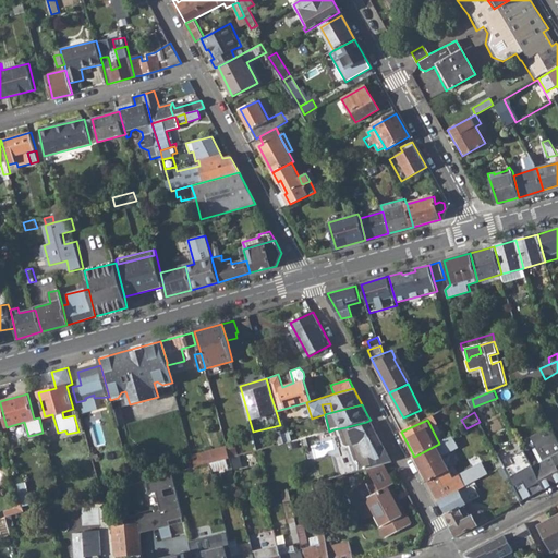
[(347,432),(346,427),(334,429),(340,443),(343,444),(350,457),(352,456),(360,471),(368,469),(384,464),(392,462),(372,423),(367,425),(347,432)]
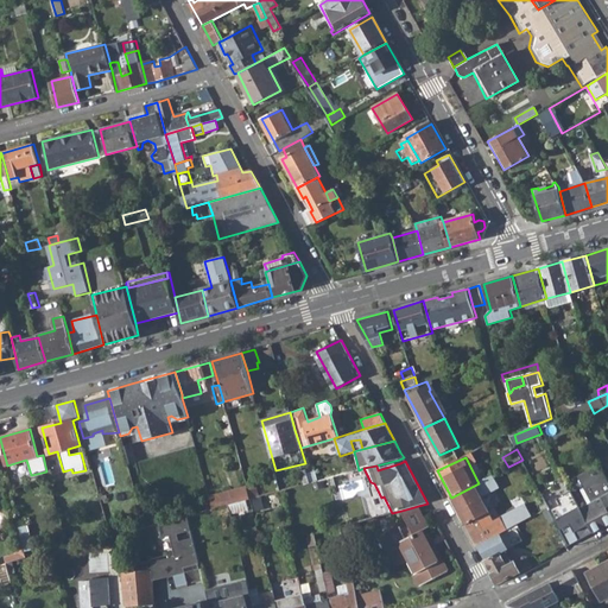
[(582,510),(594,532),(607,524),(607,477),(603,470),(596,474),(595,472),(588,474),(586,483),(587,486),(581,489),(589,504),(581,508),(582,510)]
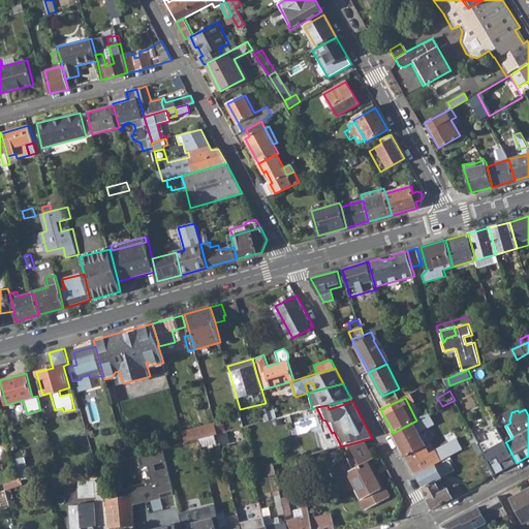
[(393,433),(414,474),(435,464),(452,456),(447,447),(437,453),(435,449),(430,453),(419,433),(435,424),(429,413),(416,421),(393,433)]
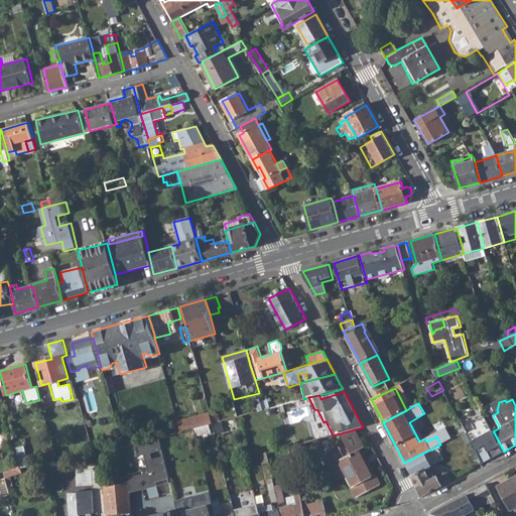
[(181,431),(213,423),(211,415),(210,413),(178,422),(181,431)]
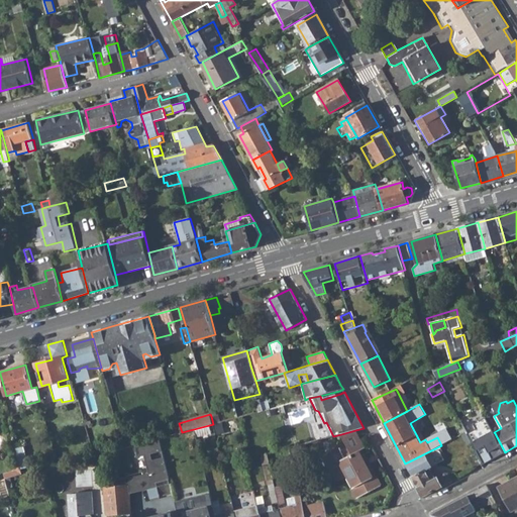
[(211,416),(213,424),(220,422),(217,414),(211,416)]
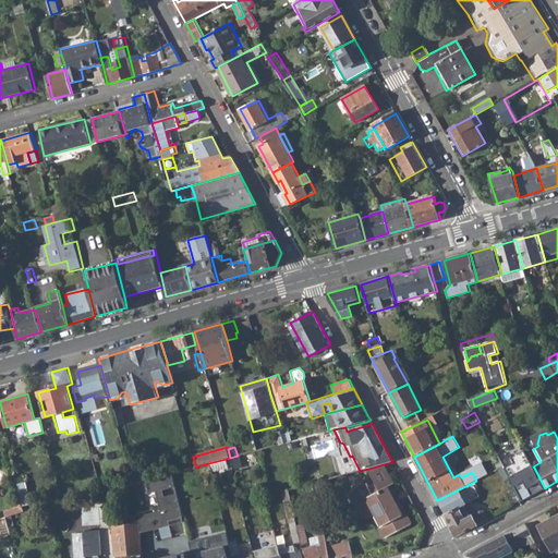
[(350,502),(358,516),(377,505),(380,510),(375,513),(383,526),(379,528),(385,537),(412,524),(400,501),(396,504),(387,488),(391,485),(393,484),(390,476),(384,464),(368,469),(376,483),(368,487),(366,483),(347,494),(349,498),(347,499),(349,504),(350,502)]
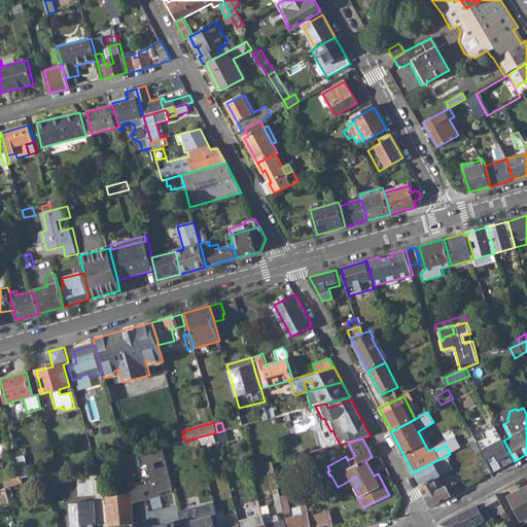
[(515,461),(504,442),(485,451),(494,468),(502,464),(503,467),(515,461)]
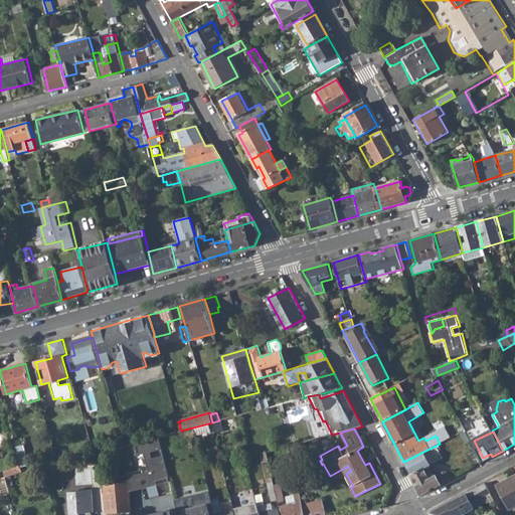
[(163,448),(160,436),(134,443),(137,455),(144,453),(148,470),(118,478),(127,486),(128,492),(147,487),(150,497),(159,495),(155,481),(169,477),(164,454),(153,457),(151,451),(163,448)]
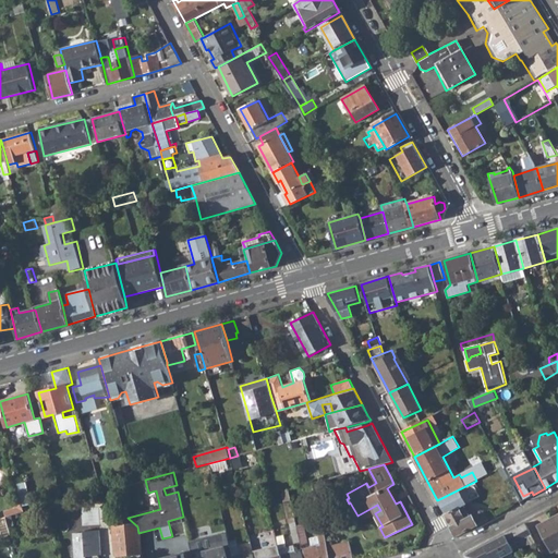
[(19,498),(25,496),(22,482),(14,484),(19,498)]
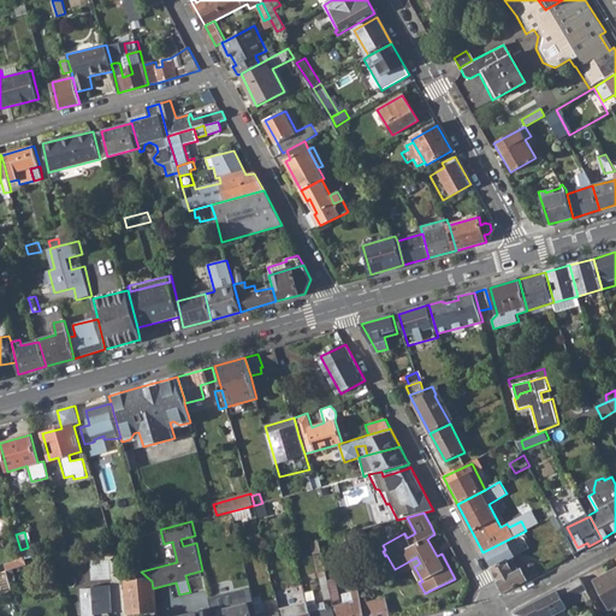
[(442,554),(432,535),(427,539),(437,556),(442,554)]
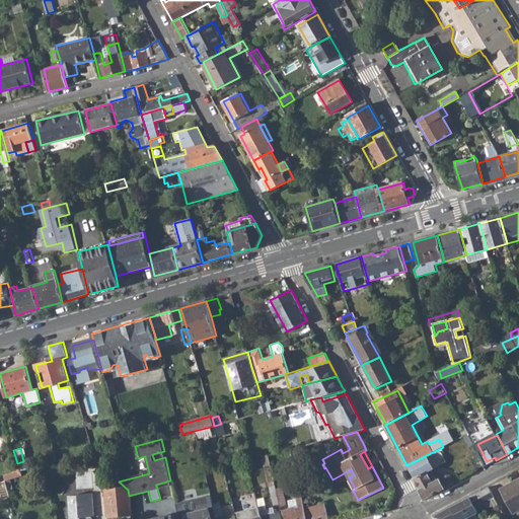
[(434,468),(427,455),(406,465),(424,498),(453,483),(451,475),(445,474),(438,478),(439,479),(437,479),(435,475),(431,474),(429,476),(427,472),(434,468)]
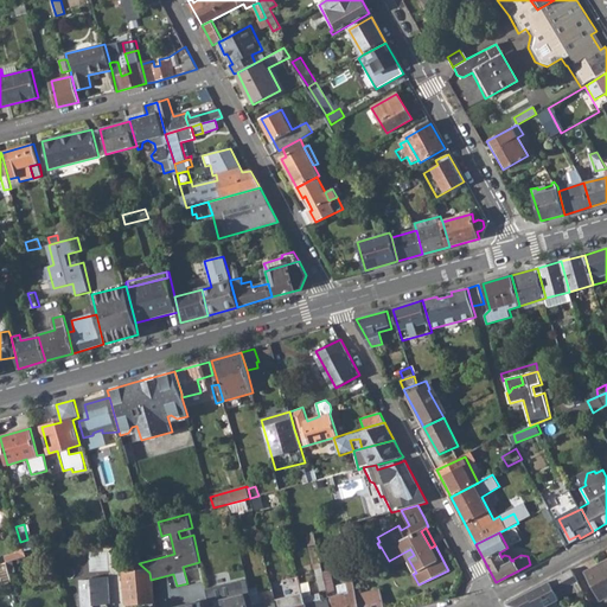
[(2,556),(4,563),(5,562),(11,561),(18,558),(25,557),(21,545),(14,547),(17,553),(2,556)]
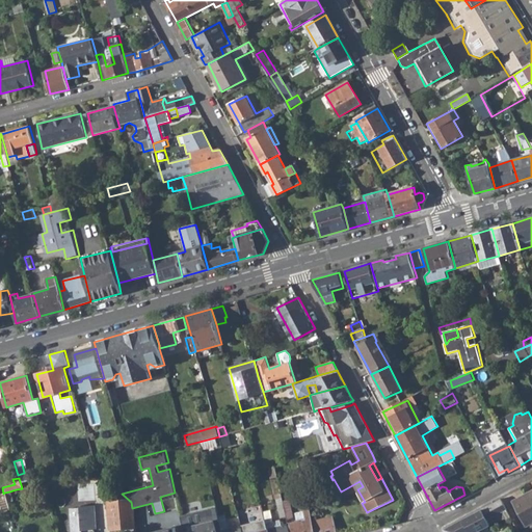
[(344,497),(357,489),(363,486),(360,481),(341,491),(344,497)]
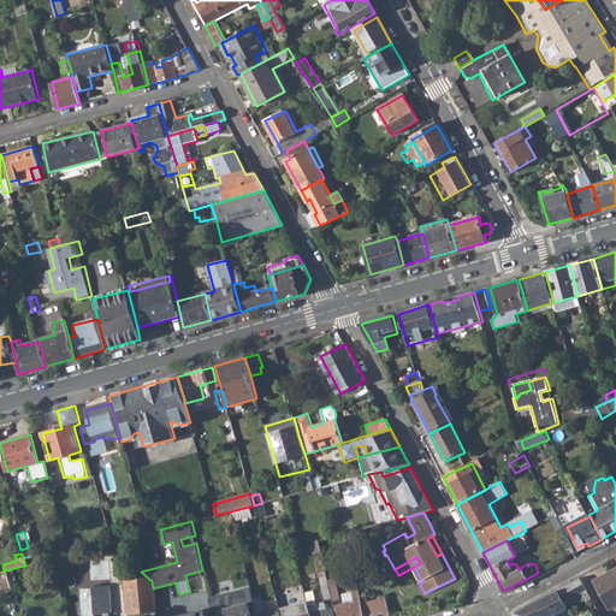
[(615,568),(594,581),(610,609),(615,605),(615,568)]
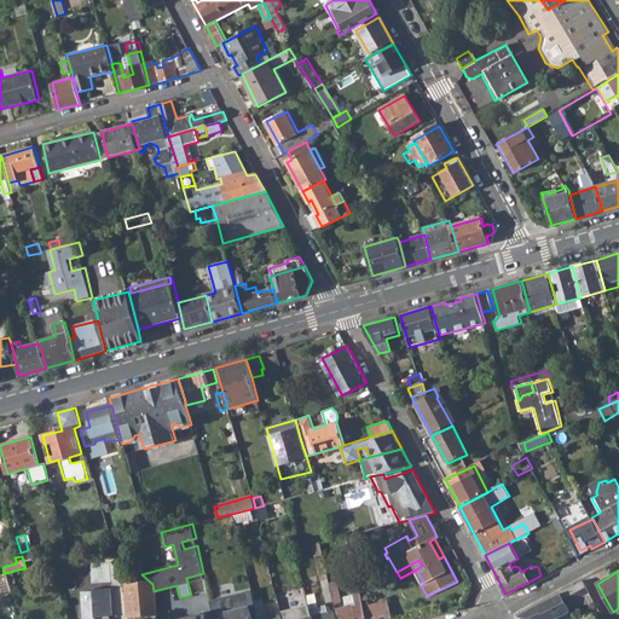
[(560,593),(571,611),(588,602),(589,605),(594,602),(583,580),(560,593)]
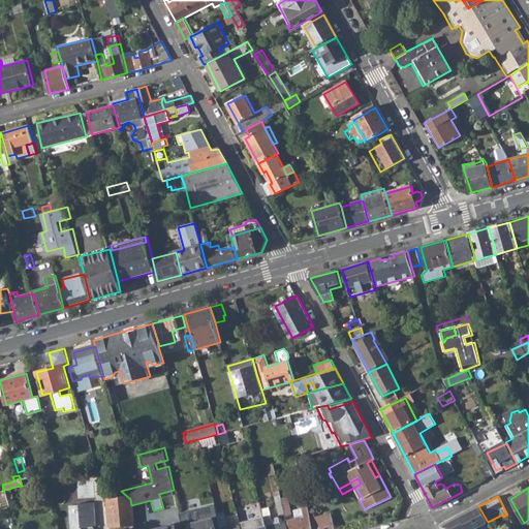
[(119,500),(121,528),(126,528),(132,527),(131,505),(130,499),(119,500)]
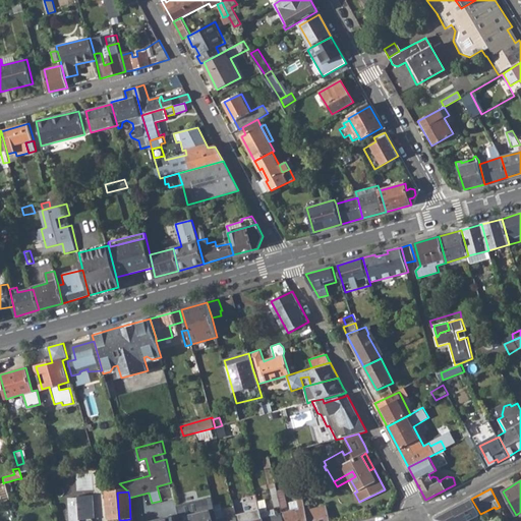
[(108,520),(119,520),(117,493),(106,494),(108,520)]
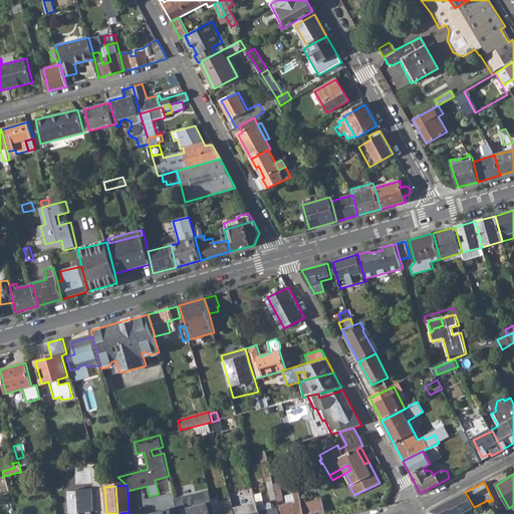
[(274,491),(276,500),(283,499),(280,486),(274,488),(274,491)]
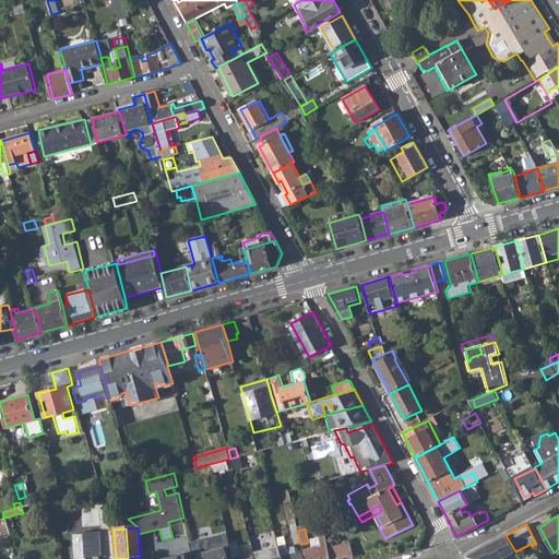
[(83,537),(73,538),(74,558),(100,558),(99,534),(82,535),(83,537)]
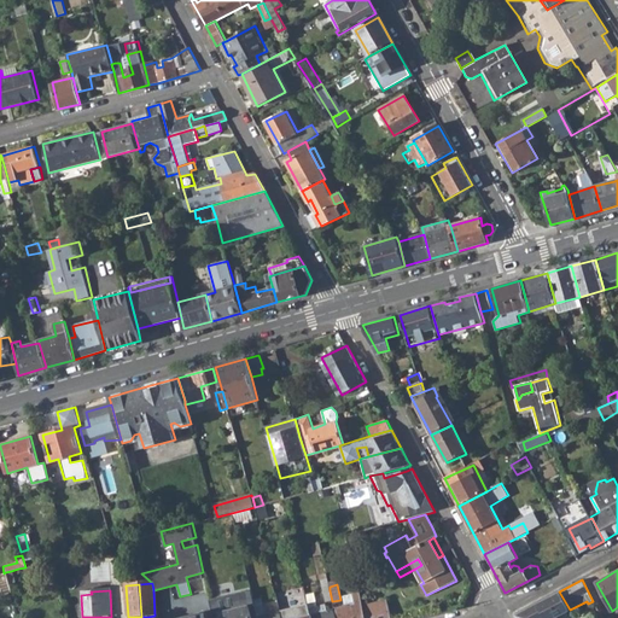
[(342,595),(344,606),(361,601),(359,592),(342,595)]
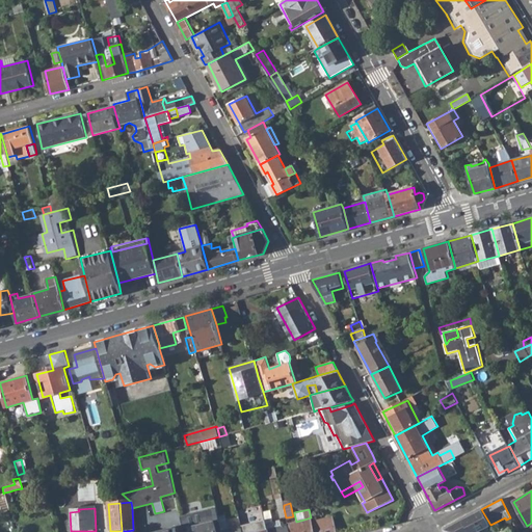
[(446,531),(477,531),(490,525),(481,509),(445,529),(446,531)]
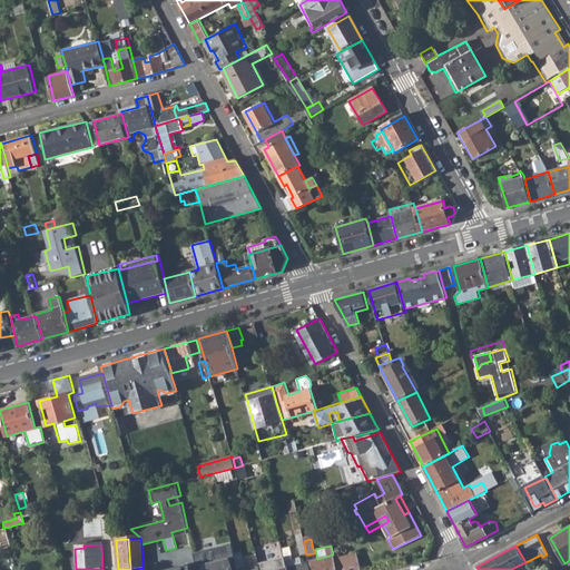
[(286,567),(286,569),(307,569),(306,562),(291,567),(290,562),(292,562),(290,552),(283,553),(284,558),(286,567)]
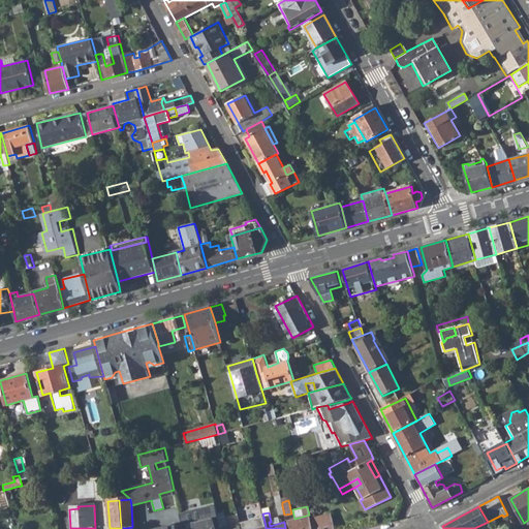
[(334,528),(331,514),(310,519),(311,528),(334,528)]
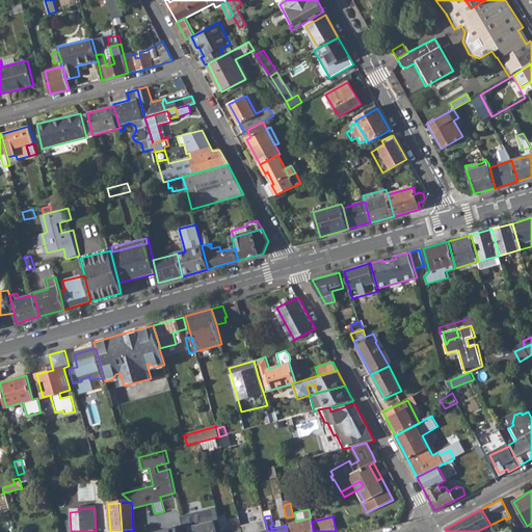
[(313,531),(312,522),(311,517),(296,522),(289,524),(290,531),(313,531)]
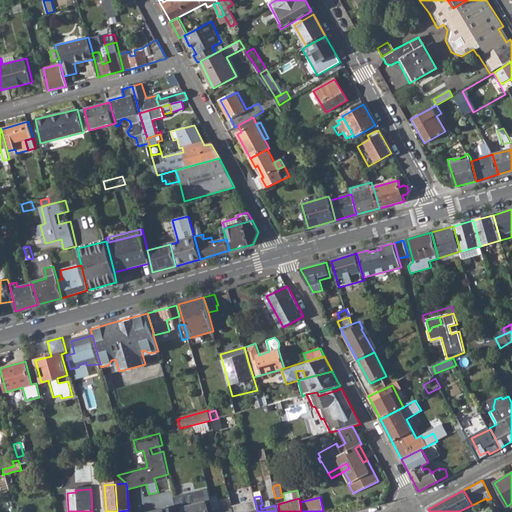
[(217,511),(217,510),(220,510),(218,499),(211,501),(213,511),(217,511)]
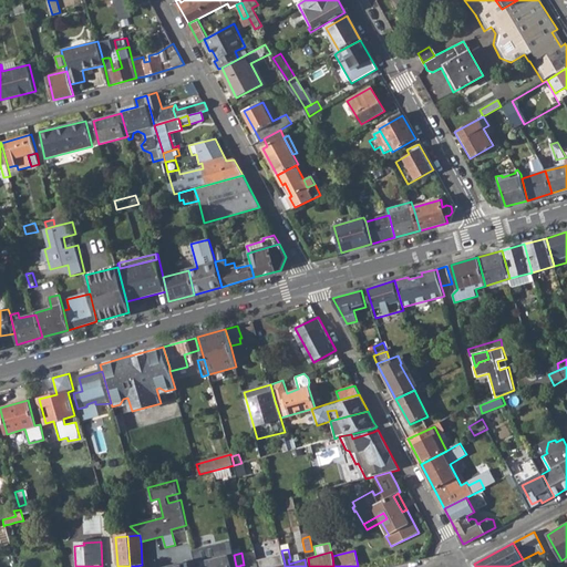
[(202,562),(202,566),(229,566),(227,555),(202,562)]
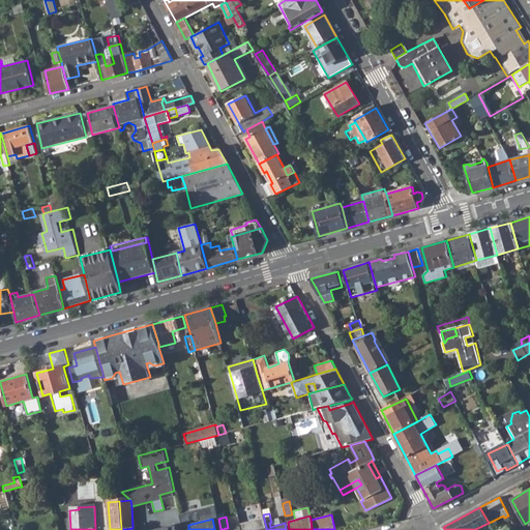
[(266,529),(266,527),(264,519),(240,524),(240,528),(240,529),(266,529)]
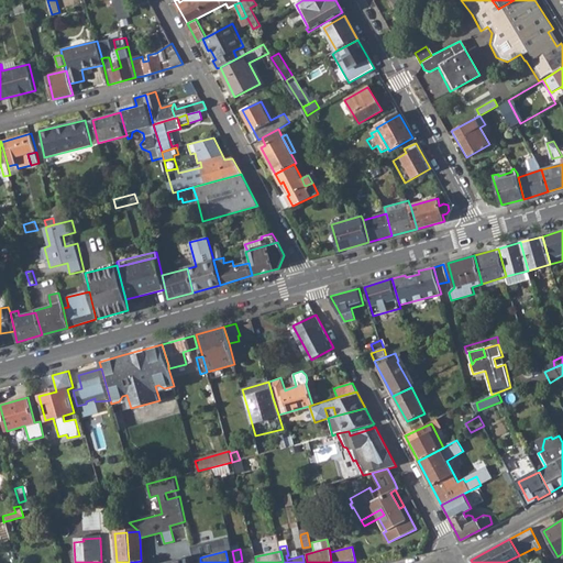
[(537,555),(540,562),(543,562),(548,562),(543,553),(537,555)]
